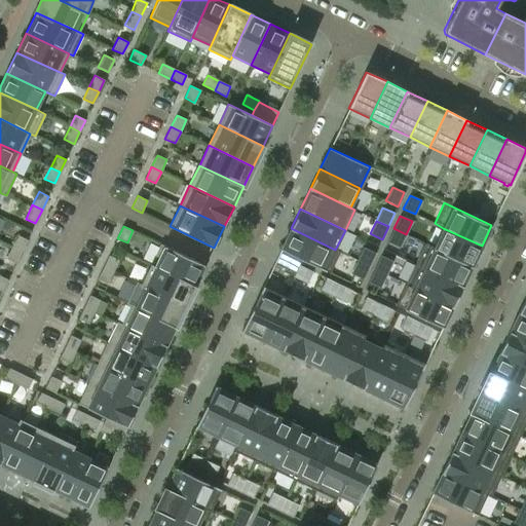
[(340,253),(335,250),(291,228),(280,250),(302,260),(330,273),(340,253)]
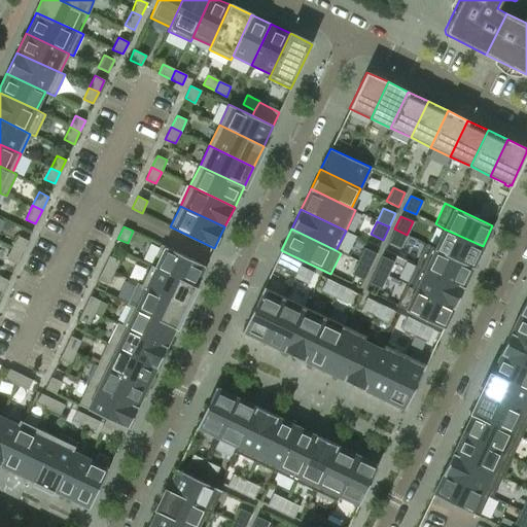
[(399,248),(407,235),(394,229),(388,242),(399,248)]
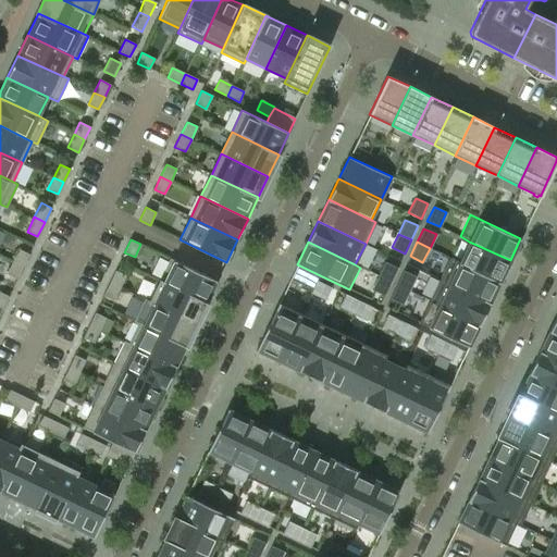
[(499,282),(510,260),(469,242),(459,262),(499,282)]
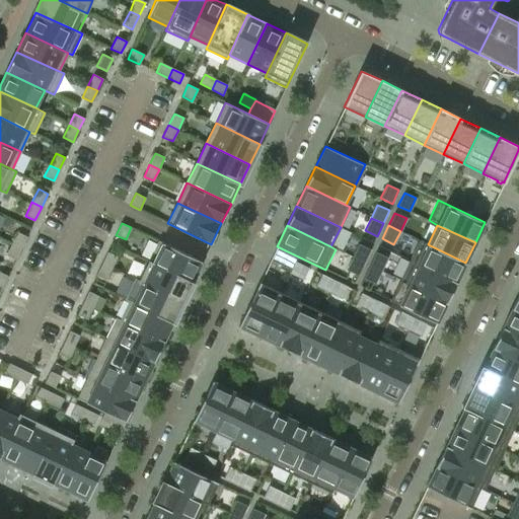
[(21,248),(27,236),(17,232),(12,243),(21,248)]
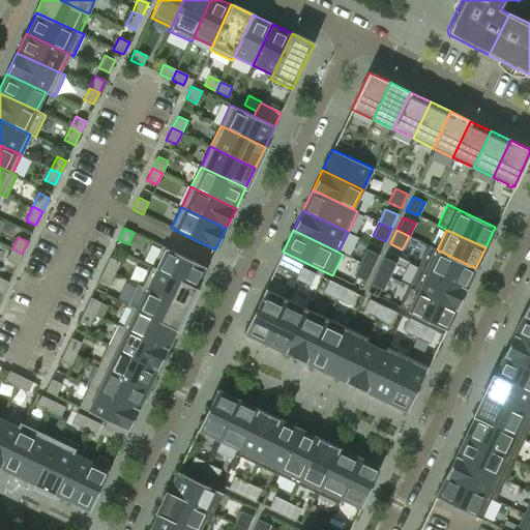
[(197,289),(207,267),(162,245),(151,267),(197,289)]
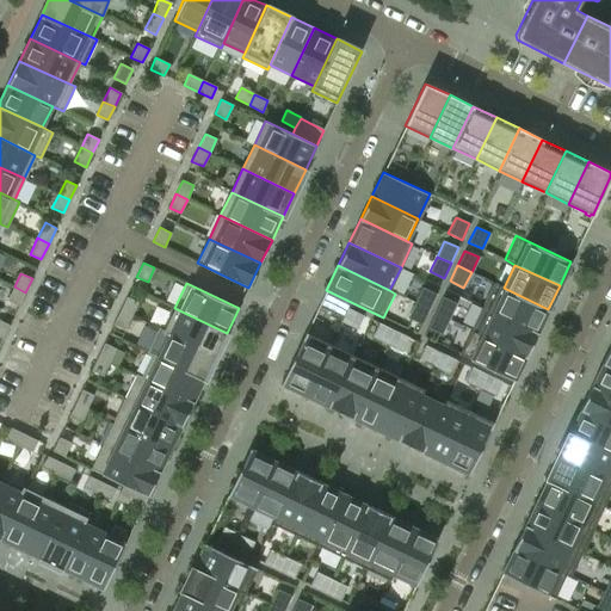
[(537,333),(548,309),(504,288),(493,283),(482,307),(537,333)]
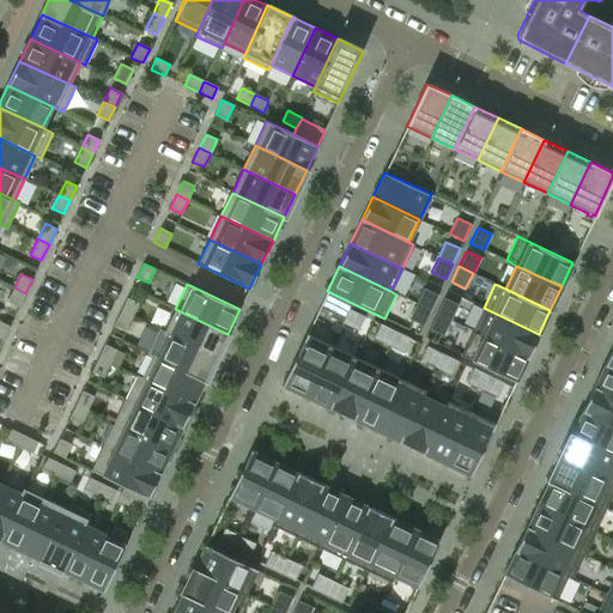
[(19,307),(25,293),(14,287),(7,302),(19,307)]
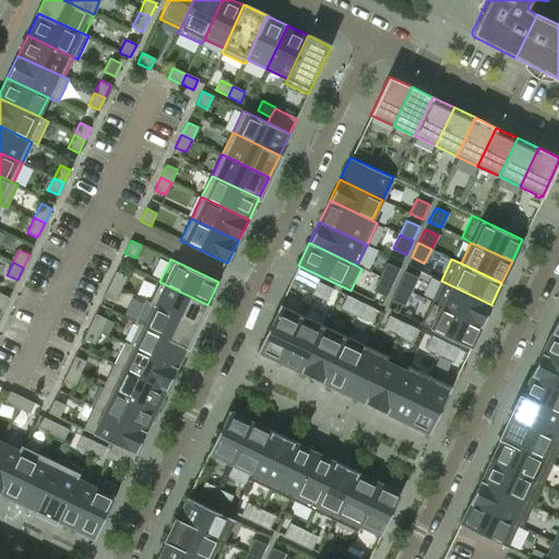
[(387,263),(380,277),(392,283),(399,269),(387,263)]
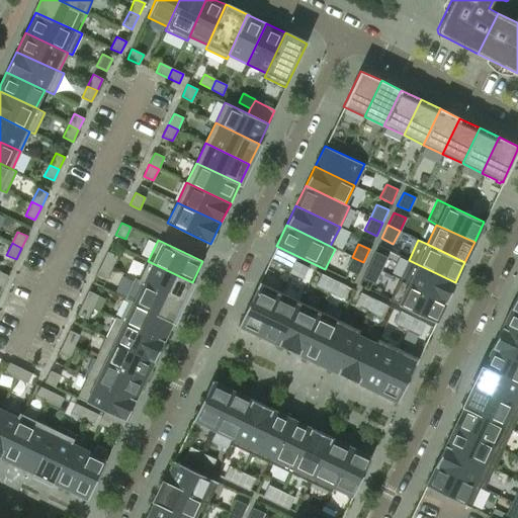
[(294,261),(297,256),(276,246),(276,247),(270,259),(290,269),(294,261)]
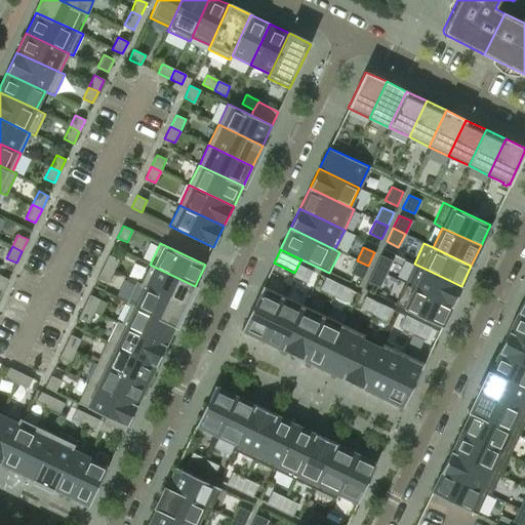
[(113,271),(119,259),(109,254),(103,267),(113,271)]
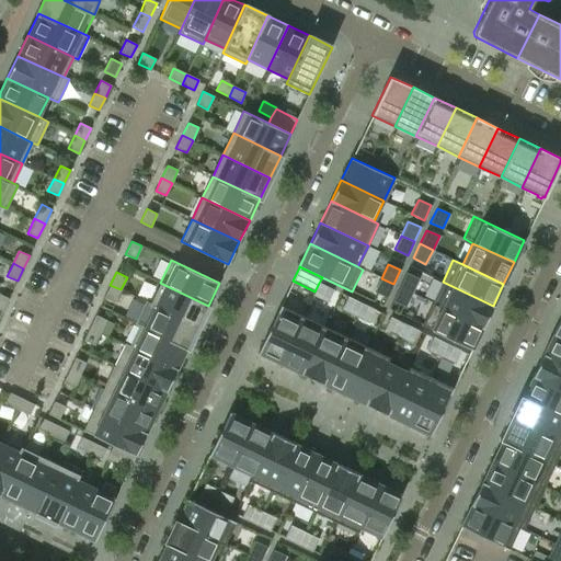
[(407,273),(400,286),(412,293),(419,278),(407,273)]
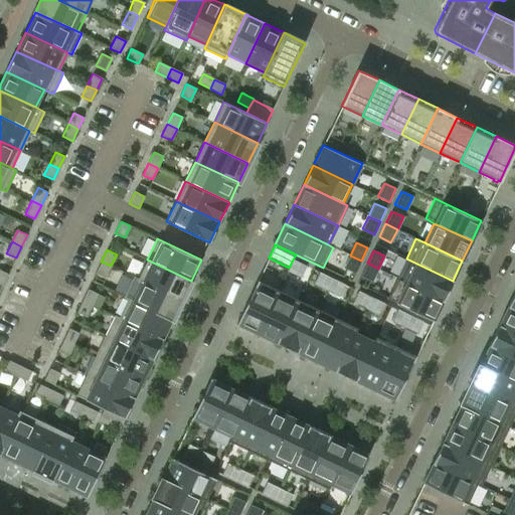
[(355,274),(361,261),(350,255),(343,269),(355,274)]
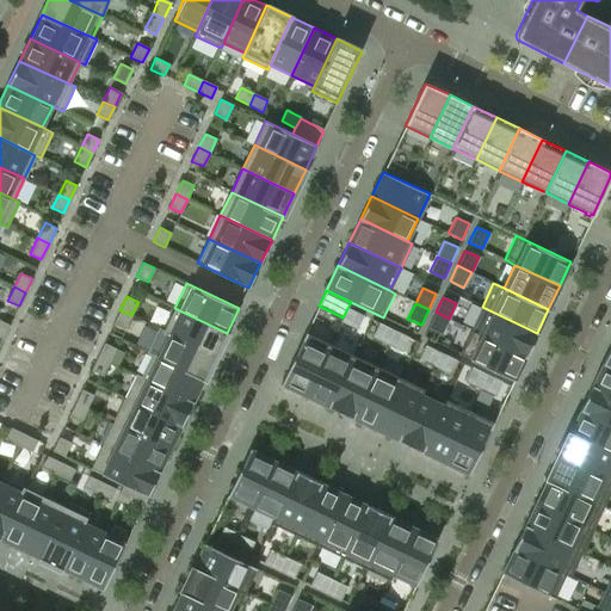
[(526,356),(537,333),(482,307),(471,329),(526,356)]
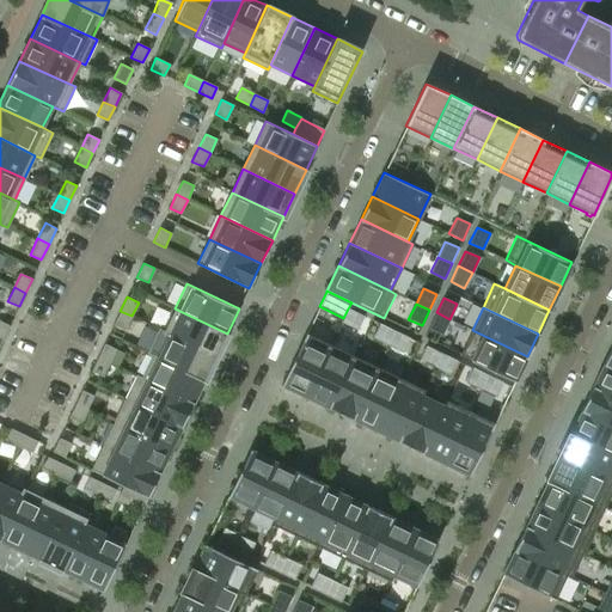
[(215,356),(227,334),(175,308),(164,331),(215,356)]
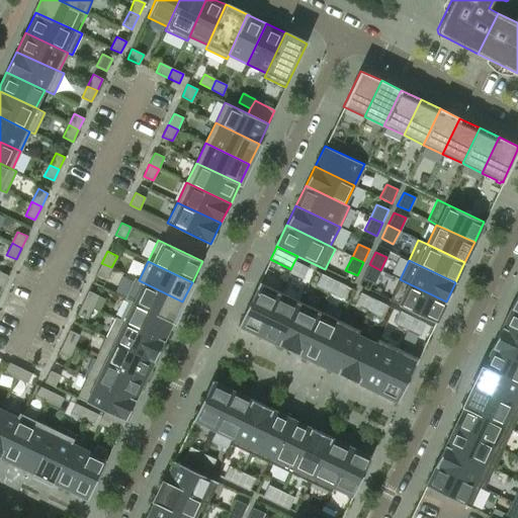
[(308,267),(294,261),(290,269),(289,273),(303,279),(308,267)]
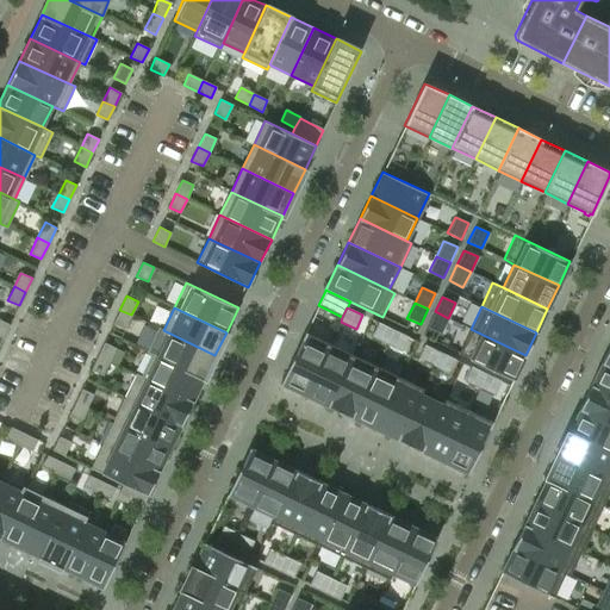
[(125,329),(131,315),(119,310),(113,323),(125,329)]
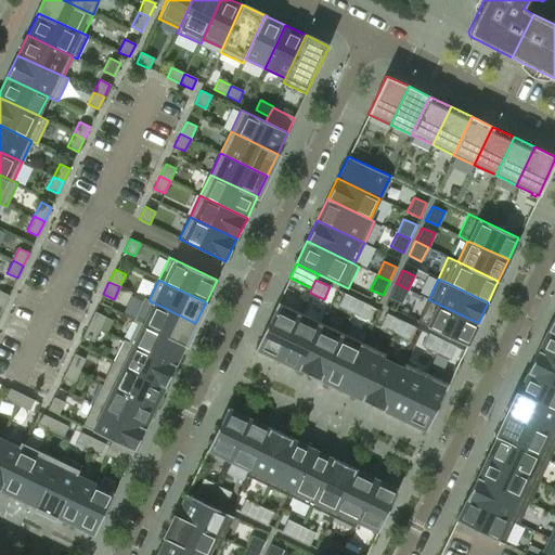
[(401,304),(408,289),(396,283),(388,297),(401,304)]
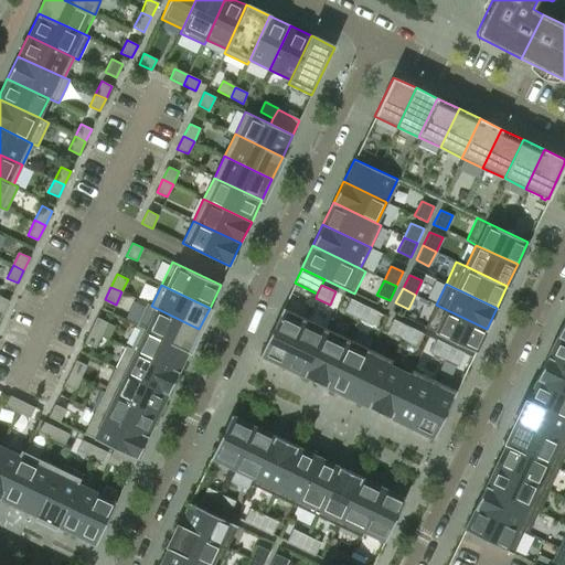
[(359,318),(364,306),(350,299),(344,311),(359,318)]
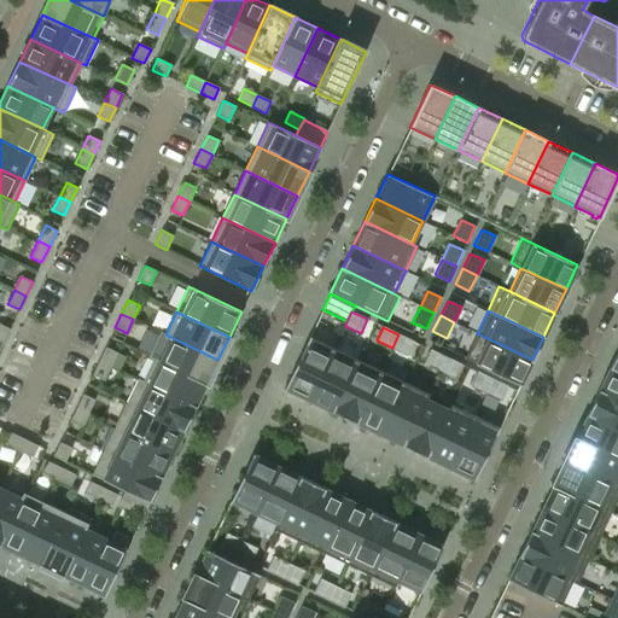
[(207,385),(217,360),(165,334),(161,332),(149,357),(153,360),(207,385)]
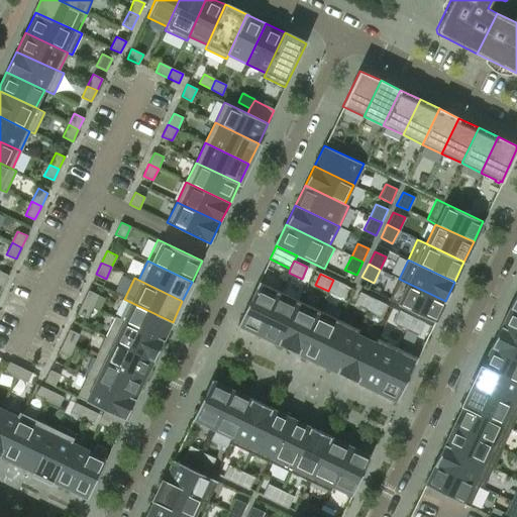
[(445,301),(399,279),(389,299),(435,321),(445,301)]
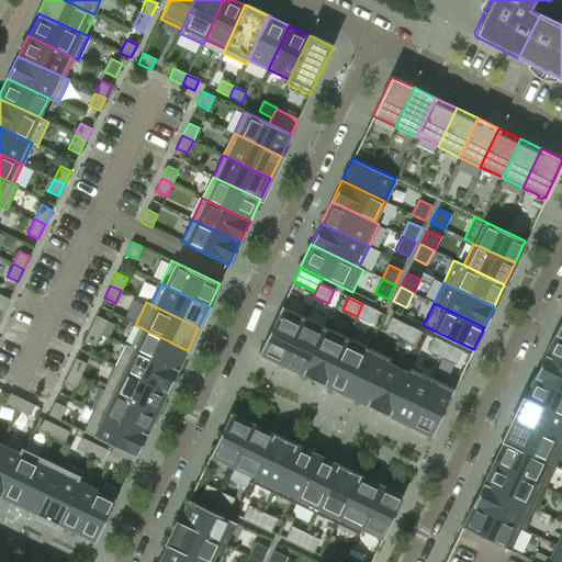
[(377,311),(362,304),(357,316),(370,323),(377,311)]
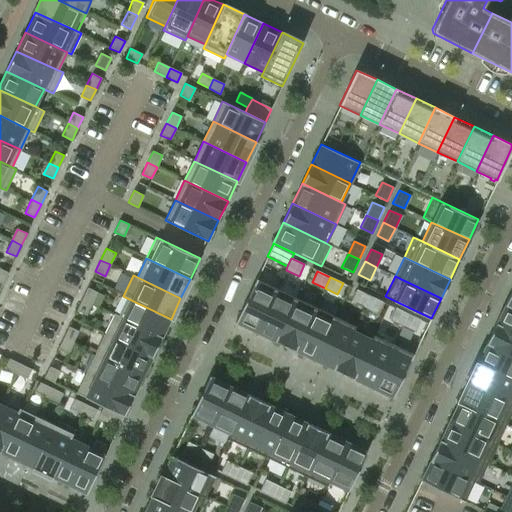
[(256,332),(277,288),(256,279),(235,322),(256,332)]
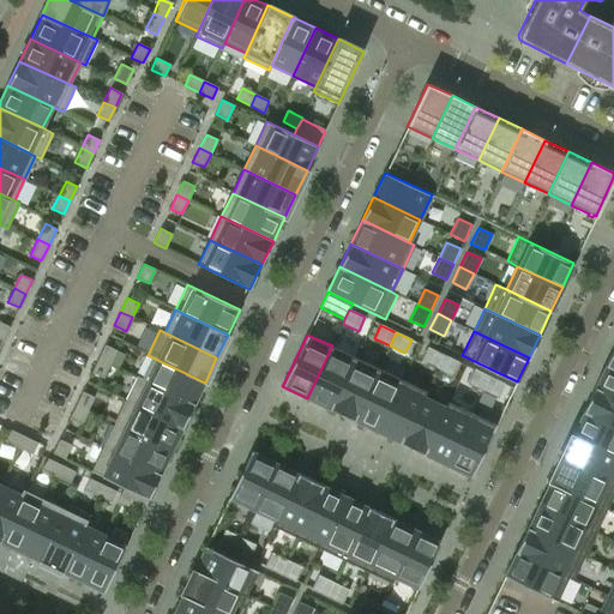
[(110,363),(116,350),(104,344),(98,359),(110,363)]
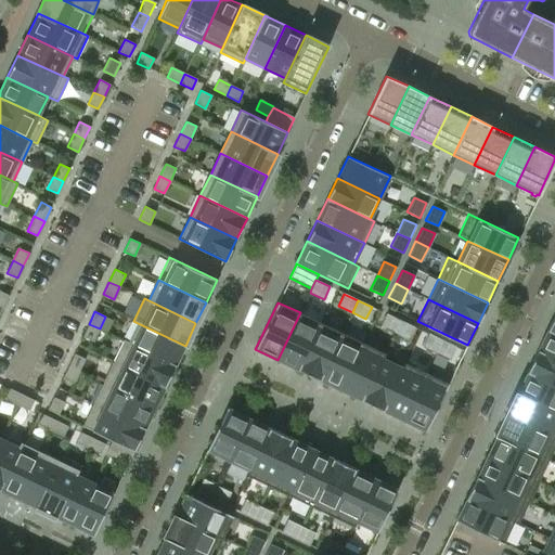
[(299,370),(321,323),(300,312),(278,360),(299,370)]
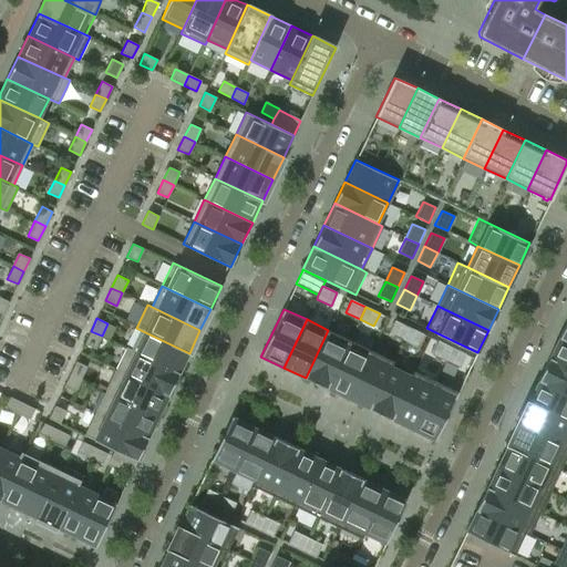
[(402,340),(409,327),(394,320),(389,333),(402,340)]
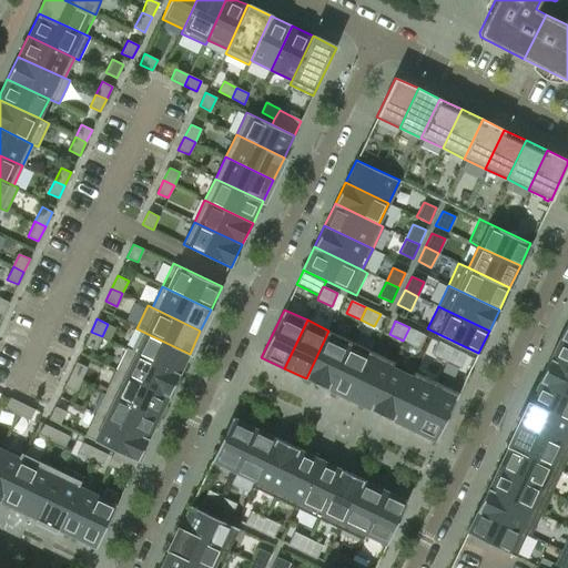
[(567,348),(567,322),(566,321),(556,343),(567,348)]
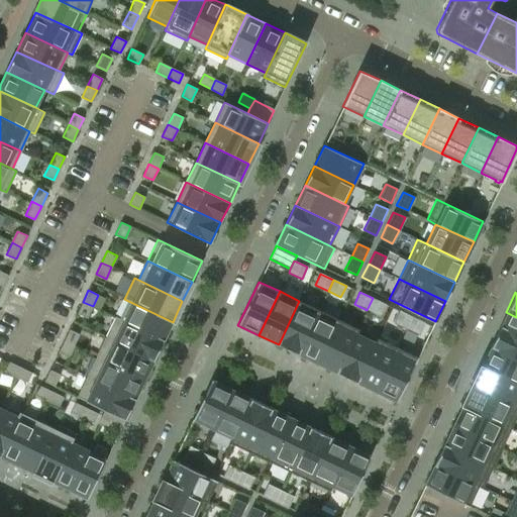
[(386,304),(373,298),(367,310),(380,316),(386,304)]
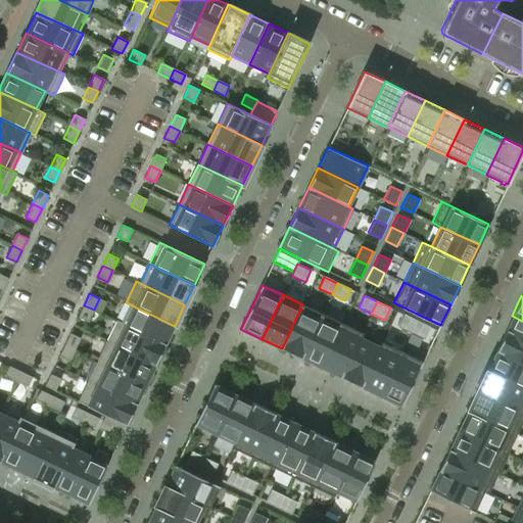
[(165,343),(175,326),(130,304),(122,323),(165,343)]
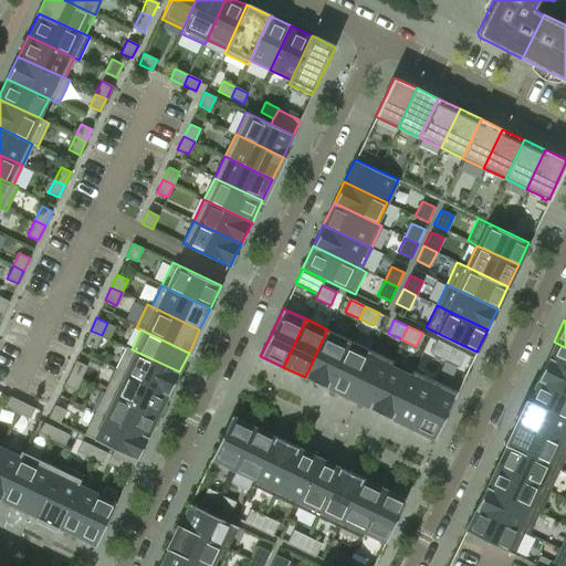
[(326,388),(349,339),(327,329),(305,377),(326,388)]
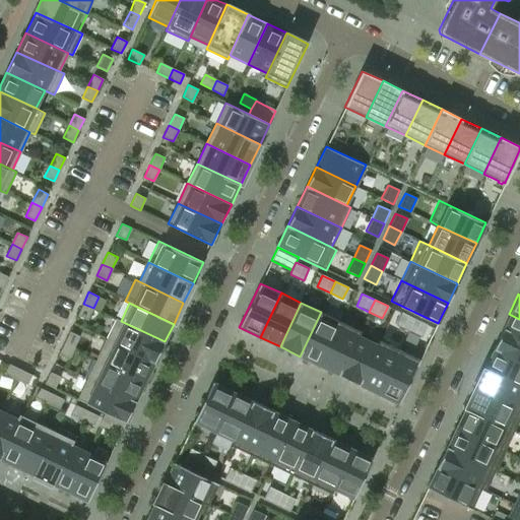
[(87,320),(93,308),(83,304),(77,315),(87,320)]
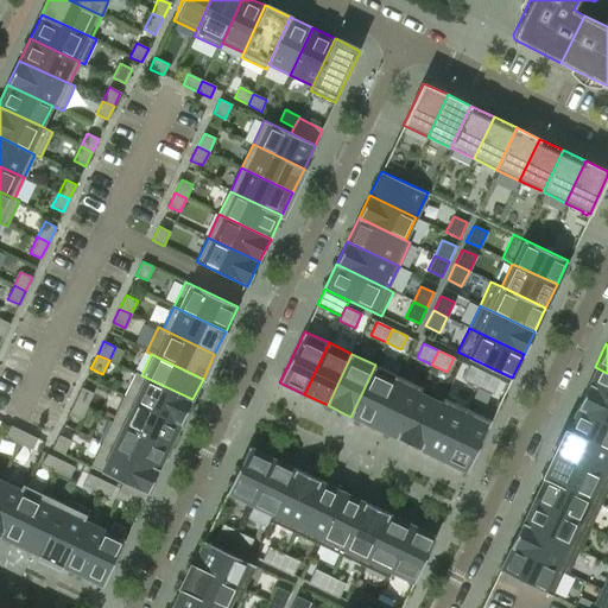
[(373,428),(398,375),(375,365),(350,417),(373,428)]
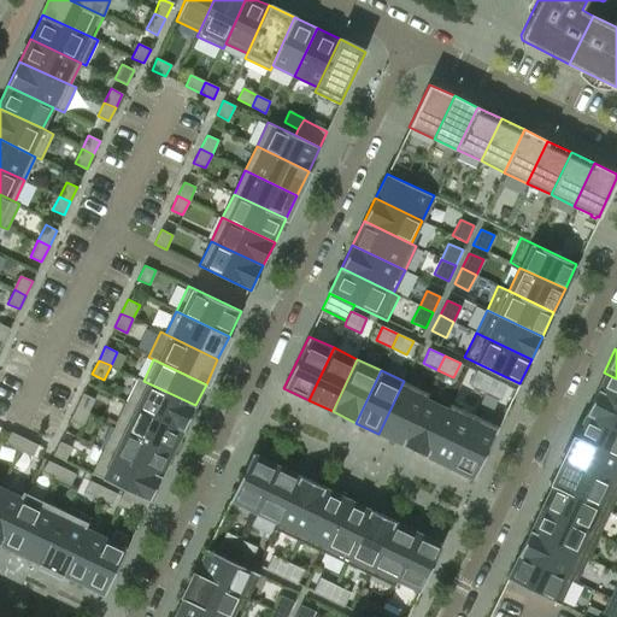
[(485,392),(492,378),(476,371),(469,385),(485,392)]
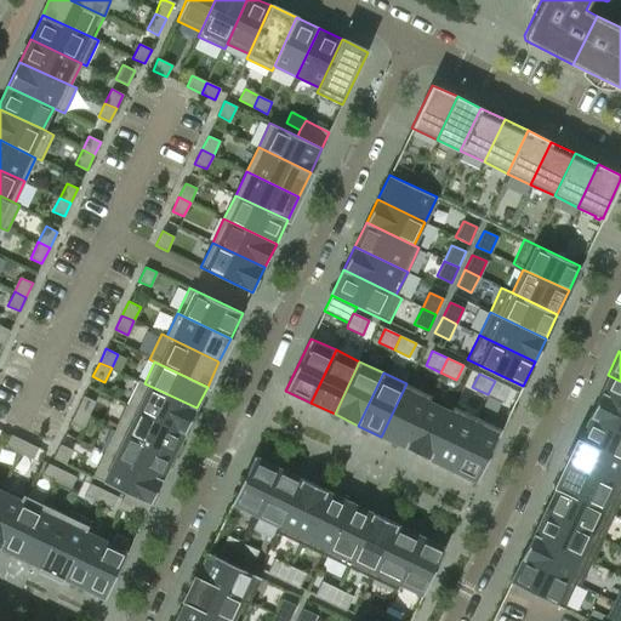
[(620,410),(620,381),(608,375),(597,398),(620,410)]
